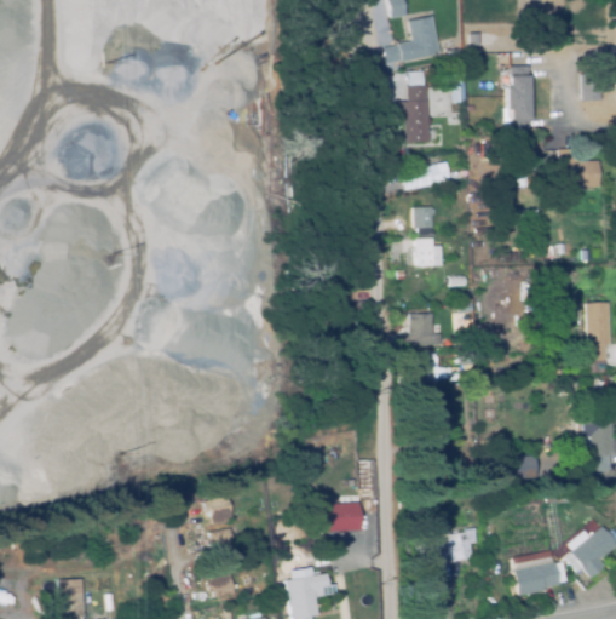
[(392,17),(387,0),(403,0),(407,15),(392,17)]
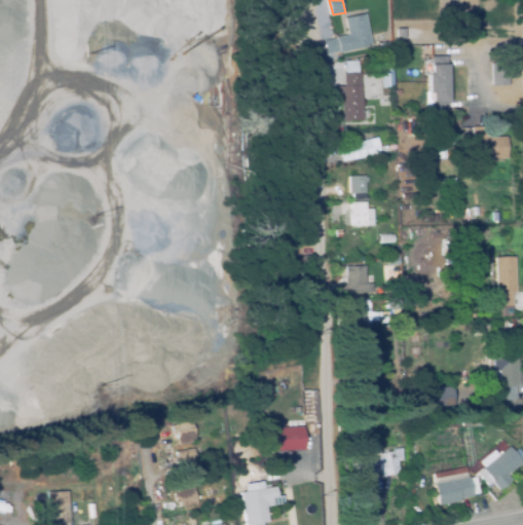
[(363,48),(328,54),(325,37),(346,34),(343,17),(363,13),(366,12),(367,12),(373,46),(363,48)]
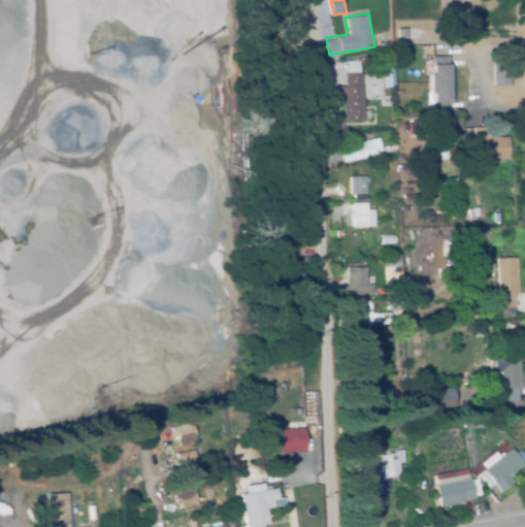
[(386,68),(390,68),(390,54),(397,54),(398,85),(387,86),(386,68)]
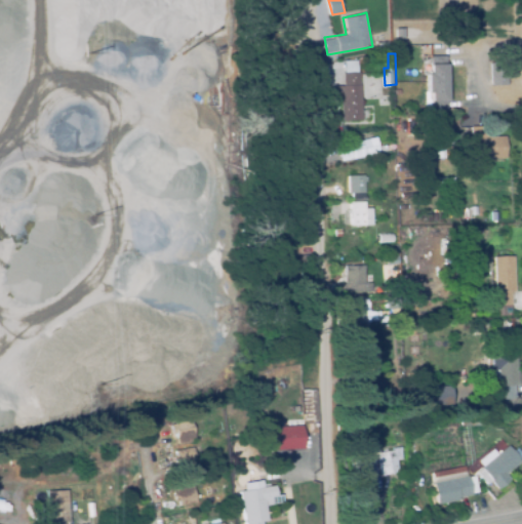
[(449,110),(434,110),(434,102),(431,102),(431,93),(428,93),(428,74),(431,74),(431,65),(433,65),(433,56),(449,56),(449,110)]
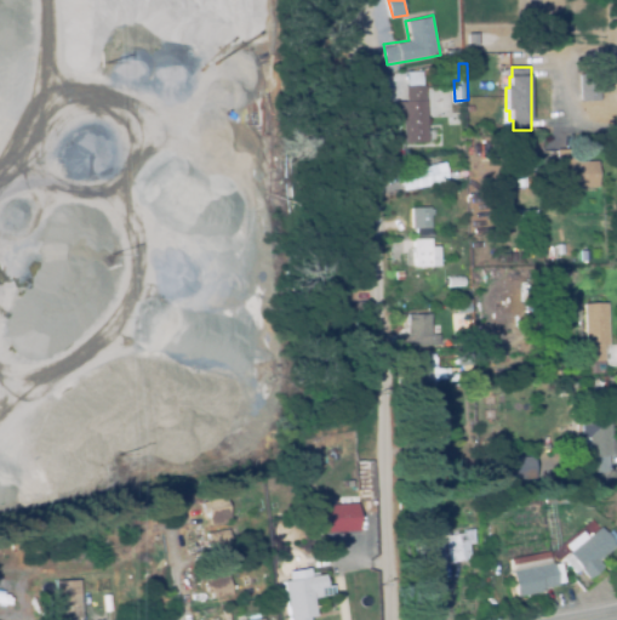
[(432,138),(409,140),(409,113),(404,113),(404,101),(412,100),(411,69),(429,68),(432,138)]
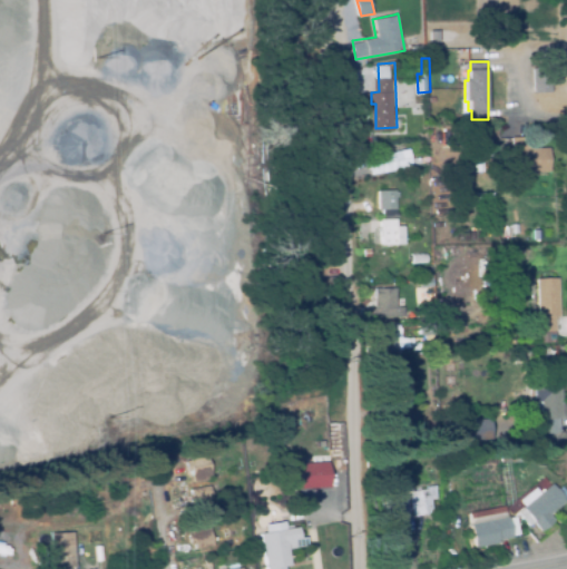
[(536,95),(536,77),(554,77),(554,94),(536,95)]
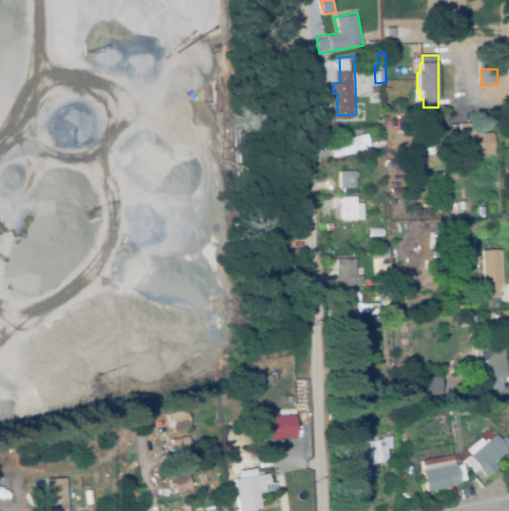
[(463,154),(463,138),(461,138),(461,124),(477,123),(477,135),(494,135),(495,153),(463,154)]
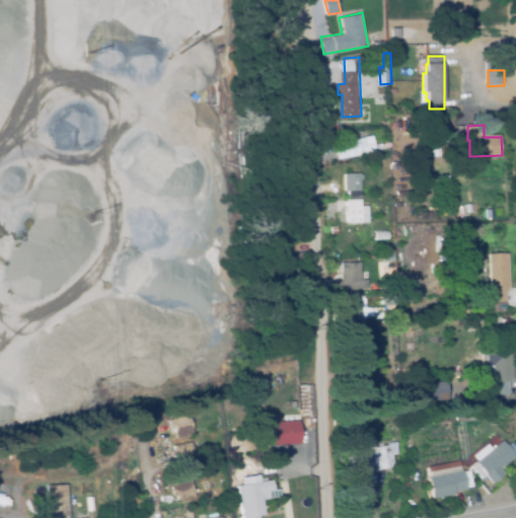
[(377,150),(339,157),(337,149),(341,149),(340,141),(374,134),(375,142),(377,150)]
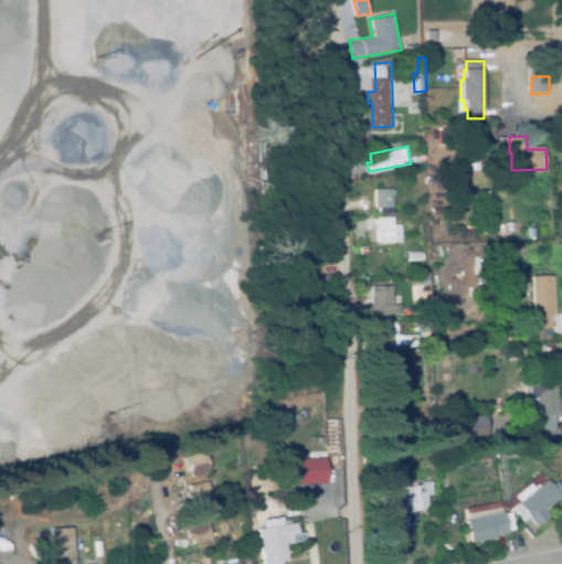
[(394,187),(395,206),(378,208),(377,188),(394,187)]
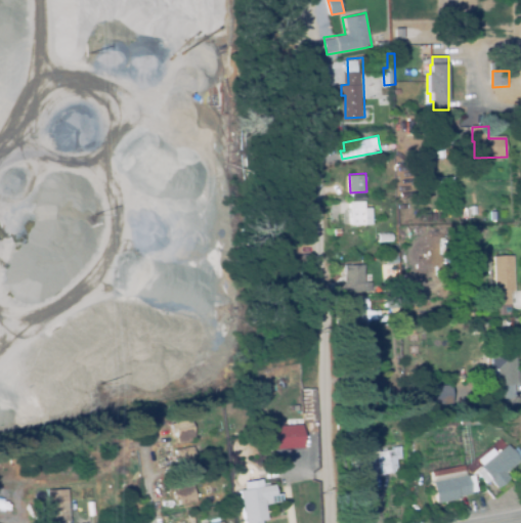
[(366,200),(367,223),(352,224),(351,201),(366,200)]
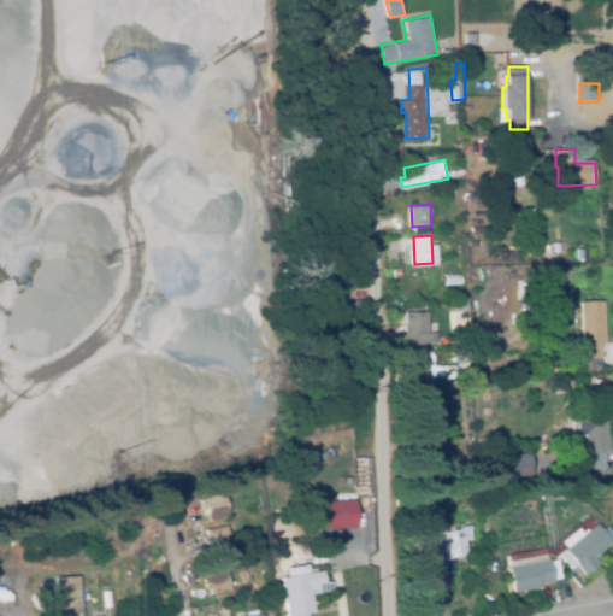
[(531,262),(532,273),(522,274),(522,263),(531,262)]
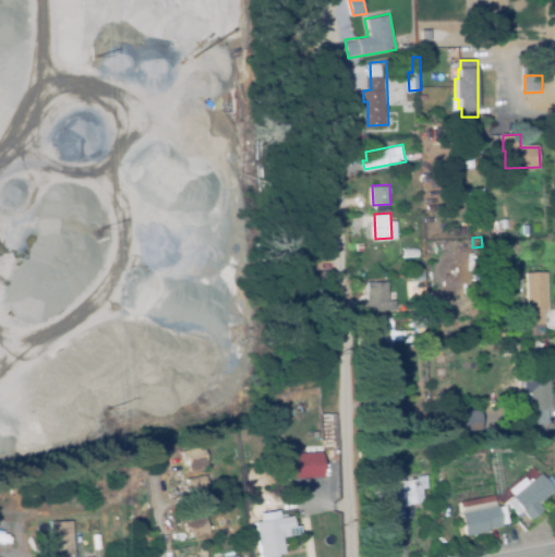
[(405,246),(418,245),(419,256),(406,257),(405,246)]
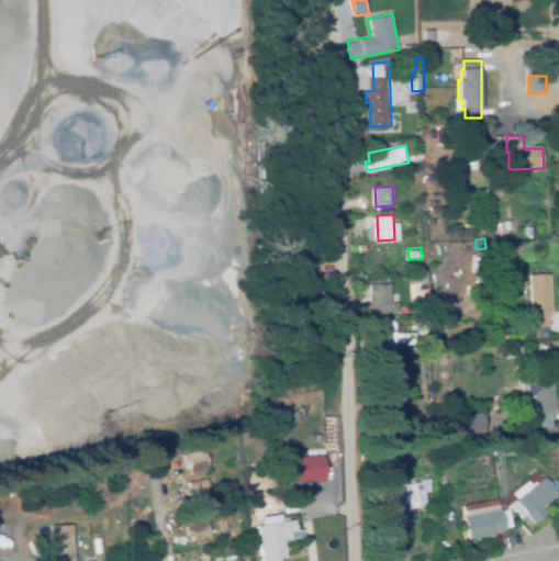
[(426,271),(428,281),(415,283),(414,273),(426,271)]
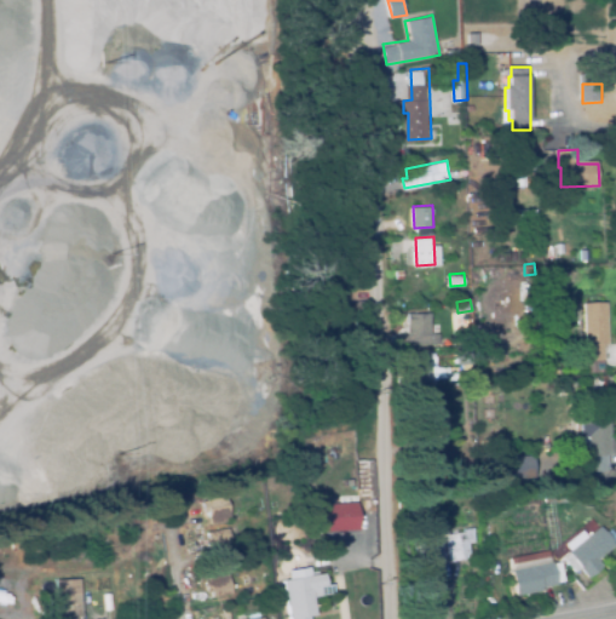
[(587,360),(583,304),(608,303),(610,344),(605,345),(606,359),(587,360)]
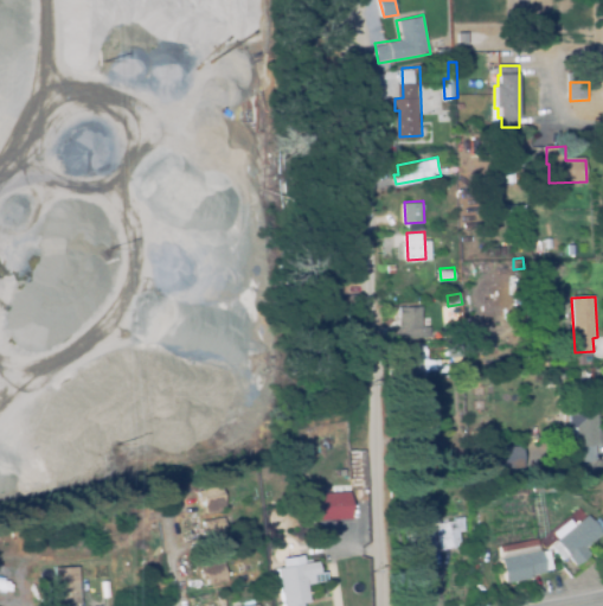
[(421,337),(396,337),(396,330),(399,330),(399,310),(421,310),(422,310),(422,318),(434,318),(435,327),(430,327),(431,337),(421,337)]
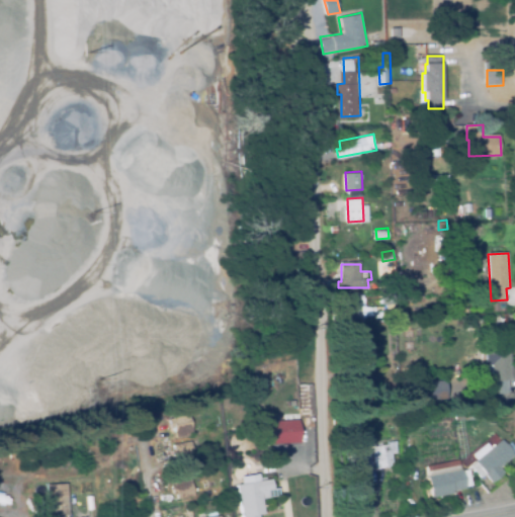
[(385,304),(384,289),(397,288),(398,304),(385,304)]
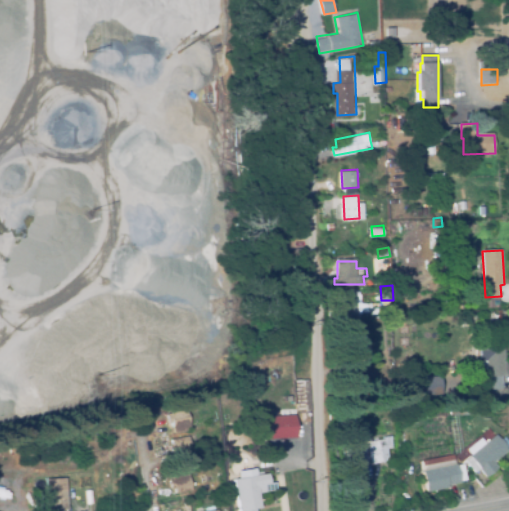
[(356,315),(344,316),(343,287),(355,287),(358,287),(359,315),(356,315)]
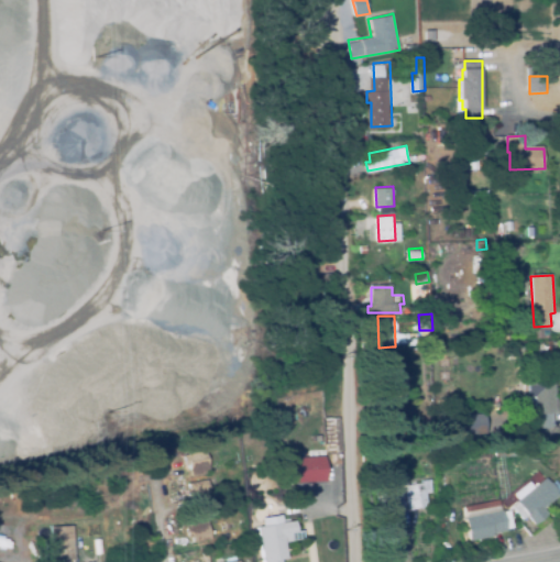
[(512,322),(511,339),(498,339),(500,321),(512,322)]
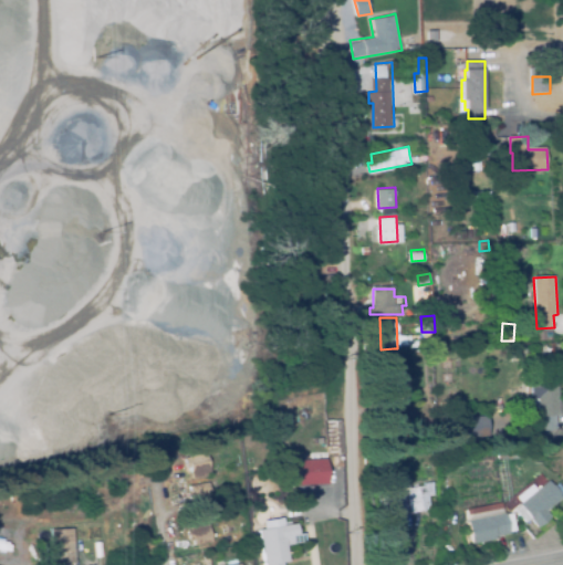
[(522,359),(509,359),(510,351),(522,351),(522,359)]
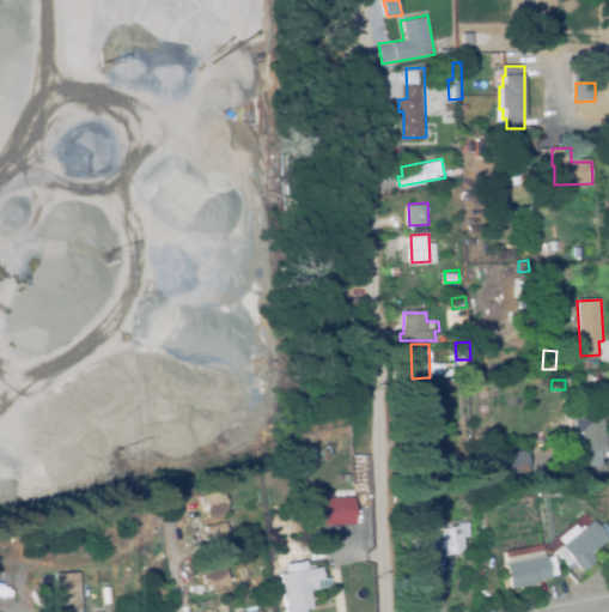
[(426,443),(420,444),(415,397),(426,397),(440,395),(446,441),(426,443)]
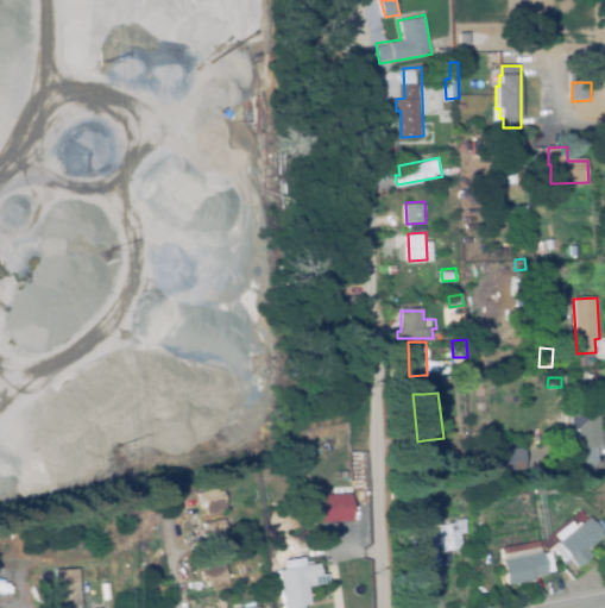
[(581,465),(581,447),(568,447),(568,430),(573,430),(572,407),(602,406),(603,447),(599,447),(599,464),(581,465)]
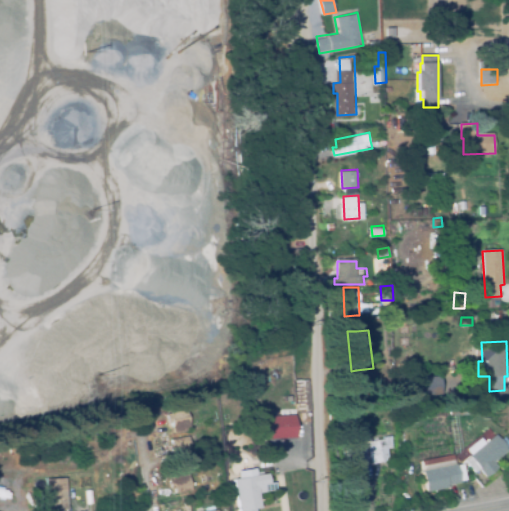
[(440,391),(412,391),(412,374),(439,374),(440,391)]
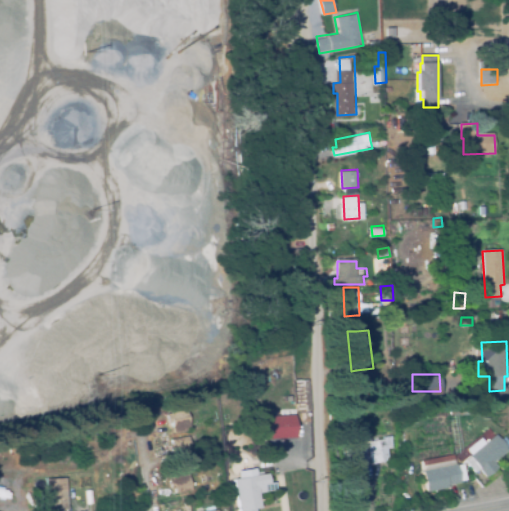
[(251,399),(252,410),(244,411),(243,400),(251,399)]
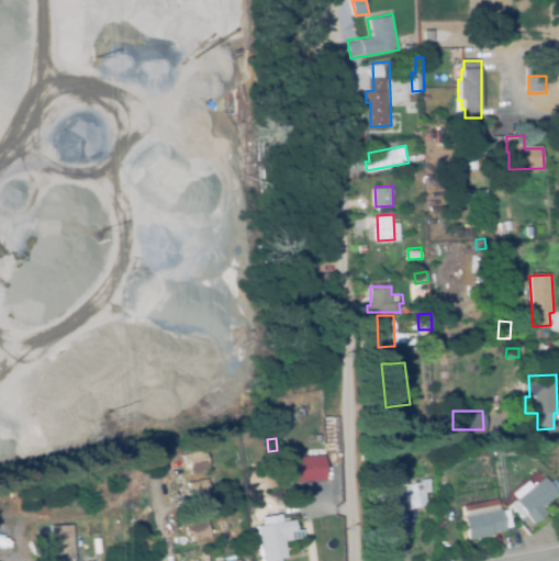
[(193,477),(191,467),(190,468),(189,464),(185,449),(204,444),(211,469),(209,469),(210,472),(193,477)]
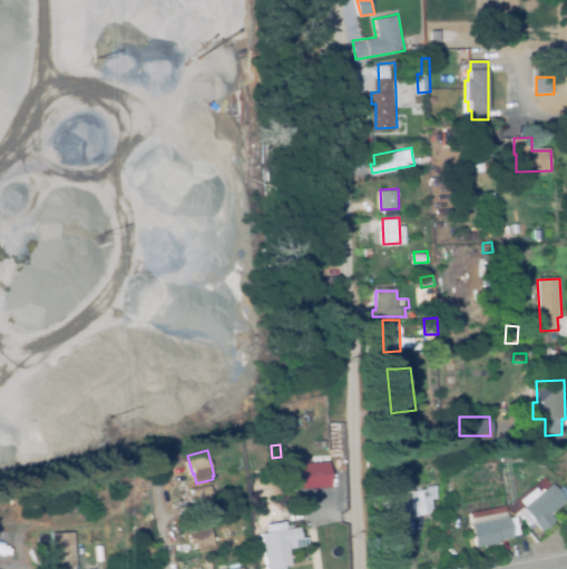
[(399,469),(383,471),(381,459),(397,455),(399,469)]
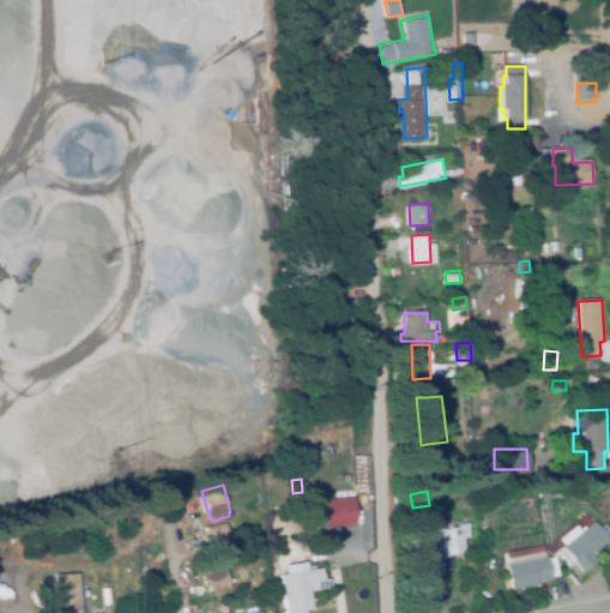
[(320,499),(356,497),(357,524),(321,526),(320,499)]
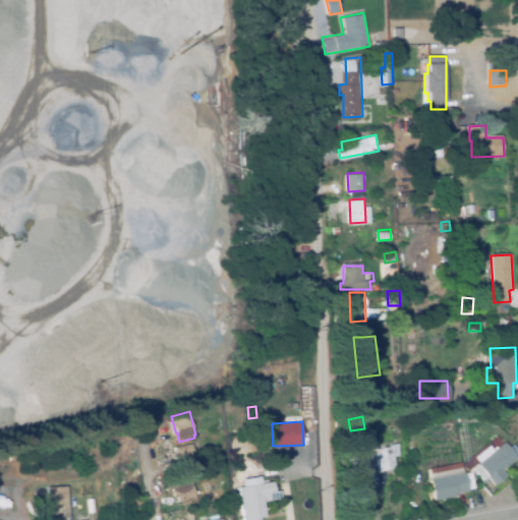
[(363,477),(361,477),(360,475),(352,477),(348,451),(362,449),(361,444),(363,443),(370,442),(369,440),(377,439),(378,449),(392,447),(392,445),(400,444),(401,456),(395,457),(397,469),(368,474),(369,476),(363,477)]
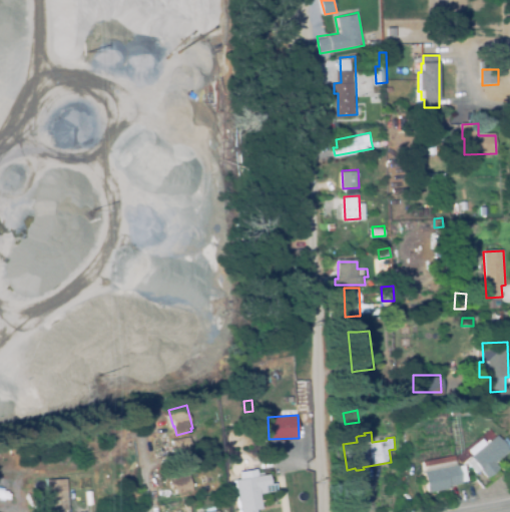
[(492,482),(481,469),(477,473),(469,463),(473,459),(472,458),(474,456),(469,451),(484,439),(489,445),(499,436),(509,448),(509,459),(498,470),(501,474),(492,482)]
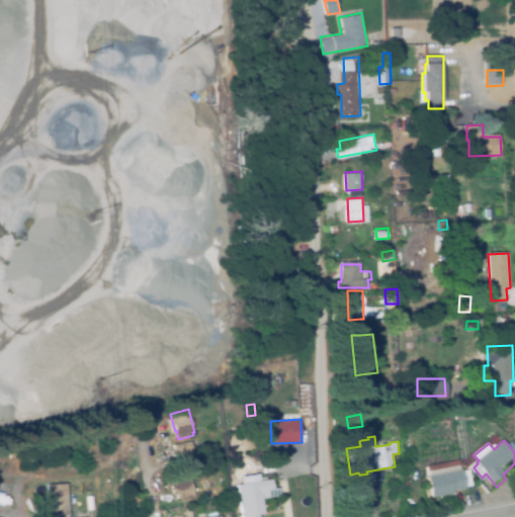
[(179,500),(178,494),(175,494),(173,486),(176,485),(174,474),(180,471),(177,459),(174,460),(172,451),(175,450),(174,445),(191,441),(198,469),(187,471),(188,477),(191,477),(196,496),(179,500)]
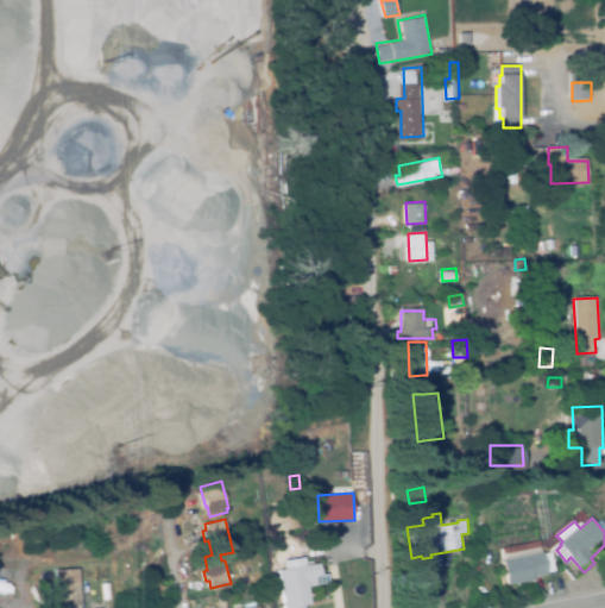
[(509,585),(502,550),(541,541),(543,555),(553,552),(556,571),(548,572),(549,575),(533,577),(534,581),(509,585)]
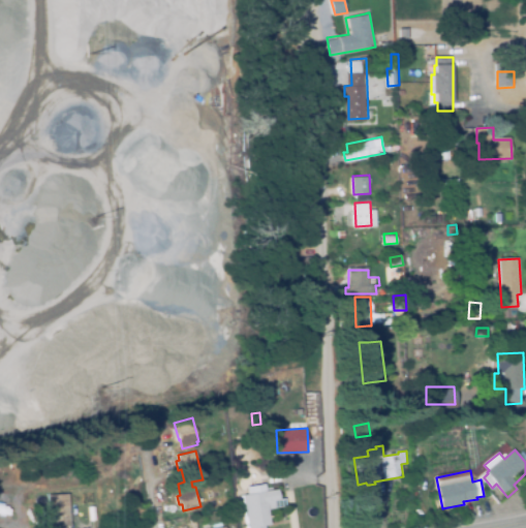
[(249,527),(244,495),(277,490),(279,500),(285,499),(286,506),(268,510),(271,525),(264,526),(264,527),(249,527)]
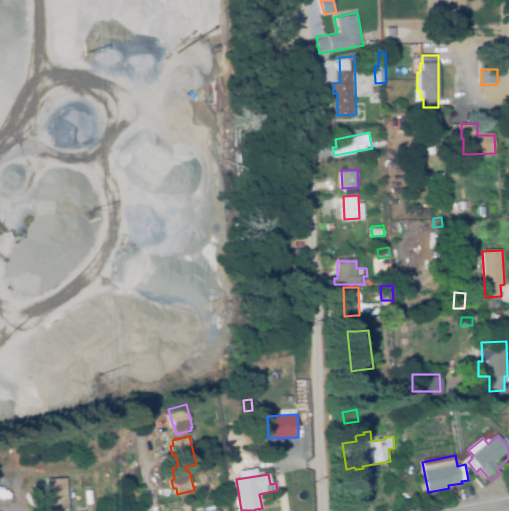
[(42,510),(42,503),(50,503),(48,479),(67,478),(70,510),(65,510),(42,510)]
